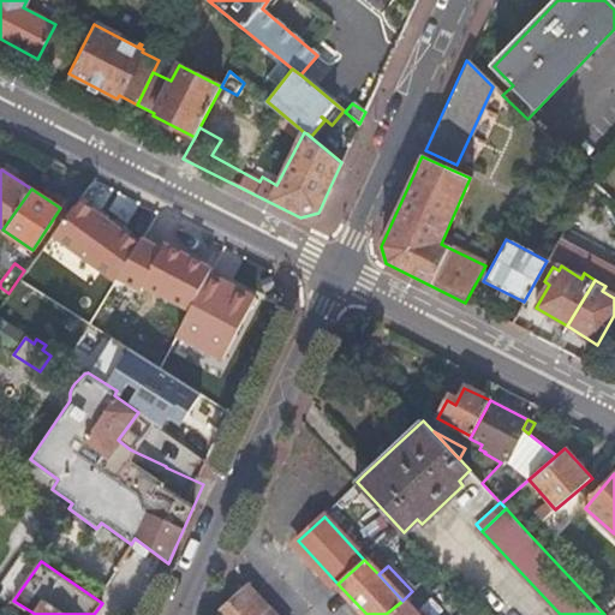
[(216,614),(263,614),(243,592),(216,614)]
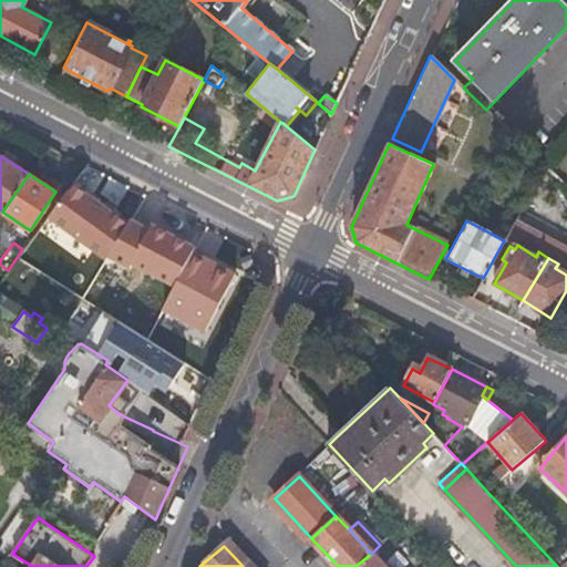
[(356,566),(383,566),(371,554),(356,566)]
